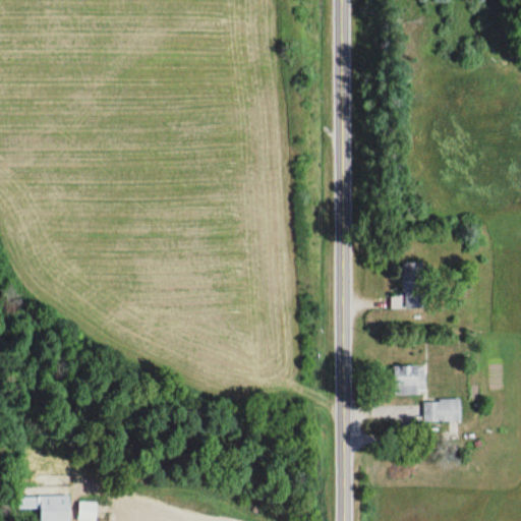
[(423,308),(423,263),(402,263),(401,295),(391,295),(391,308),(423,308)]
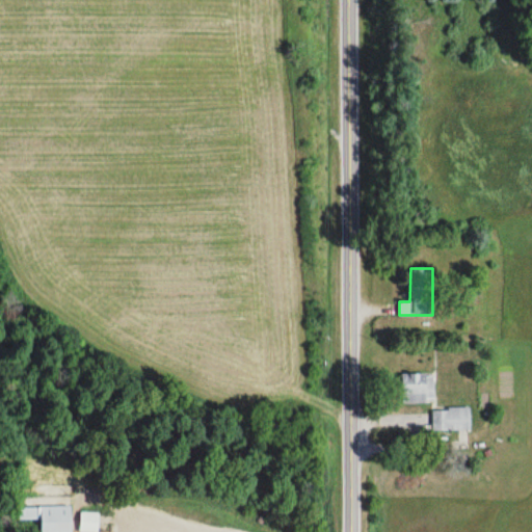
[(434,373),(401,373),(401,404),(434,404),(434,373)]
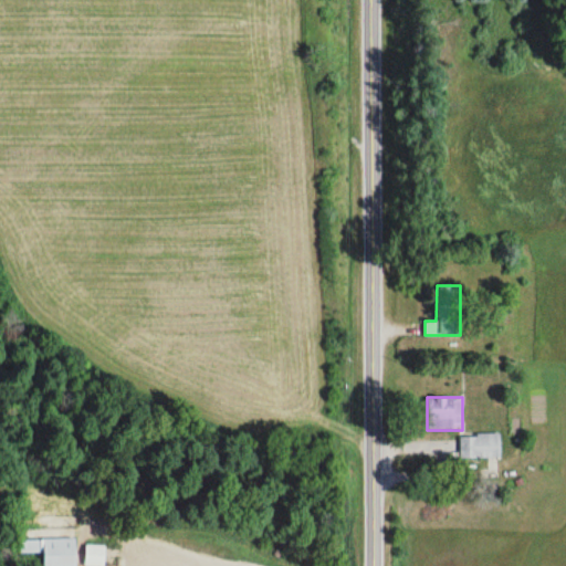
[(460,435),(460,458),(501,458),(501,435),(460,435)]
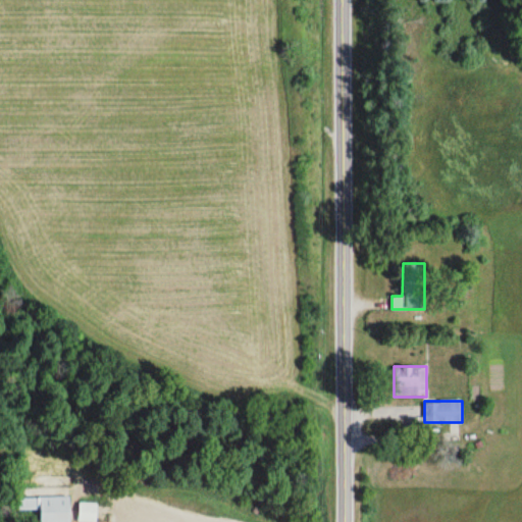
[(18,511),(41,511),(41,521),(70,521),(71,497),(18,497),(18,511)]
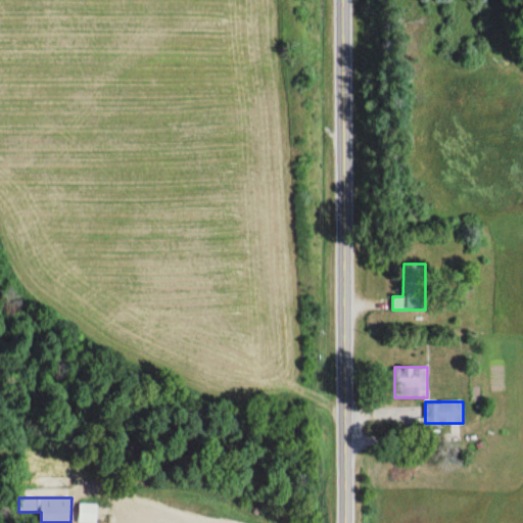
[(98,504),(80,504),(80,522),(98,522),(98,504)]
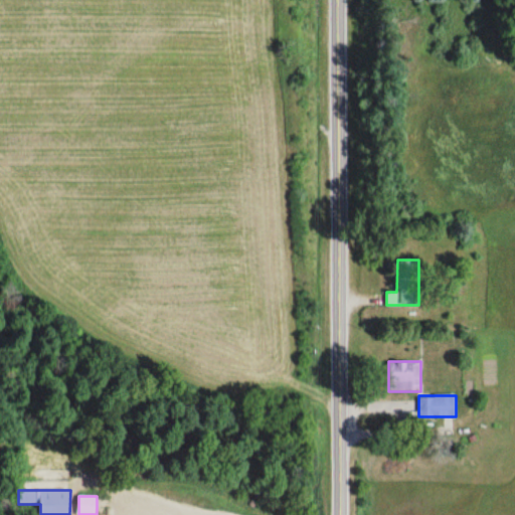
All buildings are outlined.
